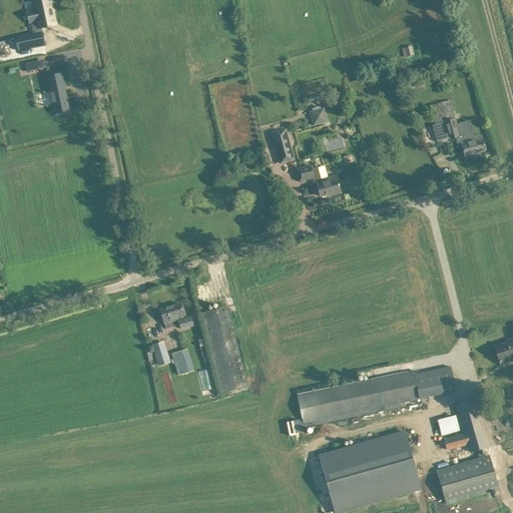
[(35,10),(27,12),(29,23),(31,22),(37,21),(39,28),(42,27),(55,24),(50,0),(35,0),(33,1),(35,10)]
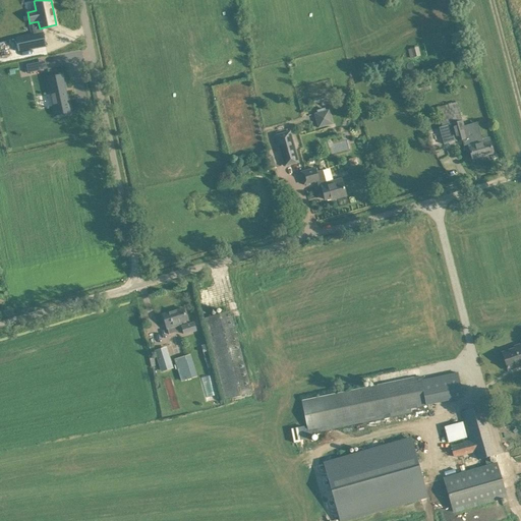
[(43,32),(15,38),(18,52),(46,46),(43,32)]
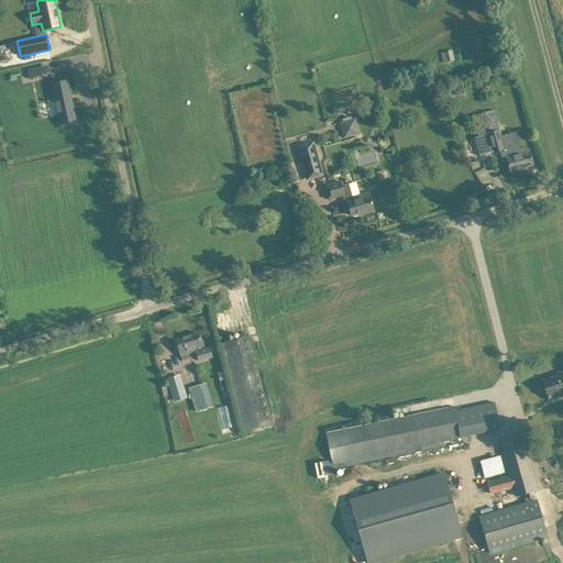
[(442,63),(454,59),(452,51),(440,54),(442,63)]
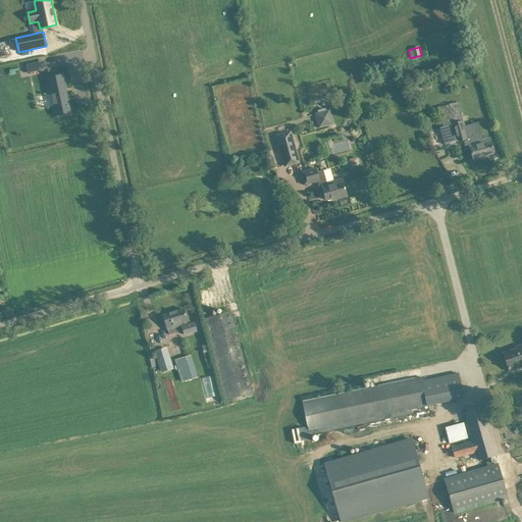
[(41,62),(27,65),(28,73),(42,70),(41,62)]
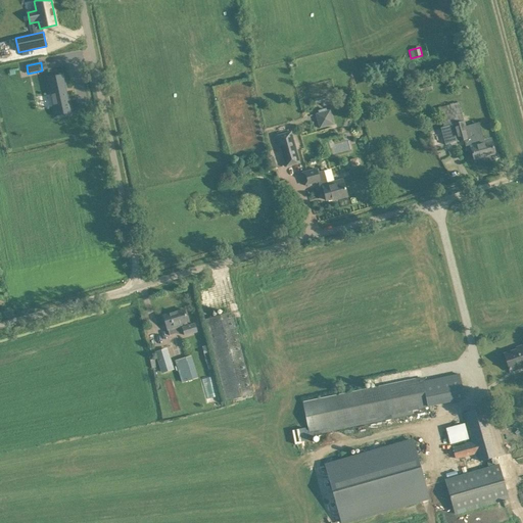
[(63,75),(47,78),(49,84),(48,85),(50,95),(56,94),(58,104),(54,105),(54,104),(53,104),(56,116),(72,113),(63,75)]
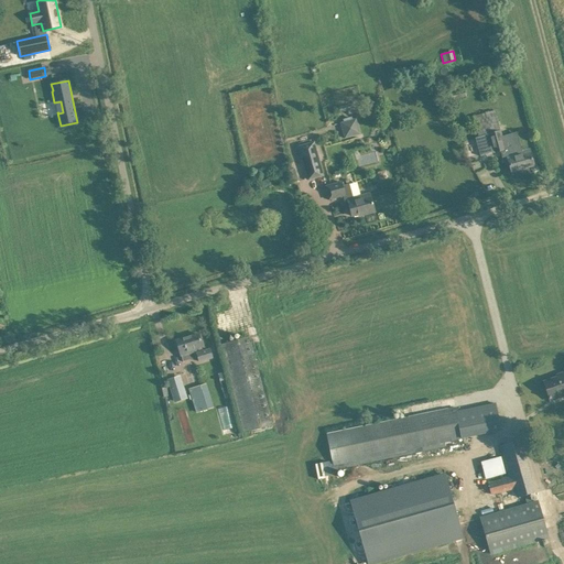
[(484,83),(485,90),(492,88),(490,80),(484,83)]
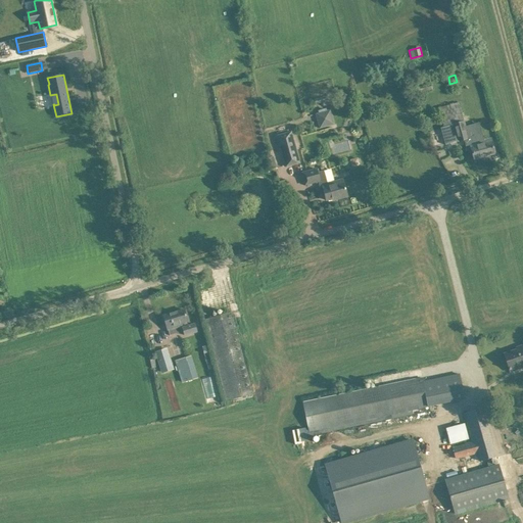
[(417,94),(432,89),(430,82),(415,87),(417,94)]
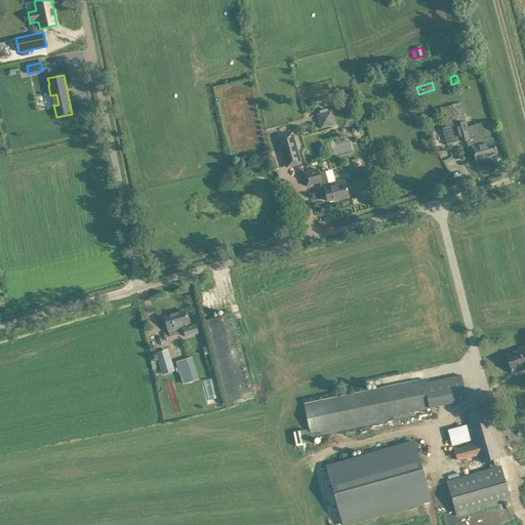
[(449,106),(440,109),(444,122),(448,121),(449,124),(450,126),(448,126),(443,128),(443,130),(446,129),(449,142),(446,143),(447,145),(459,142),(466,140),(468,147),(472,146),(476,160),(496,154),(494,144),(493,143),(492,139),(485,142),(480,121),(467,124),(460,103),(449,106)]
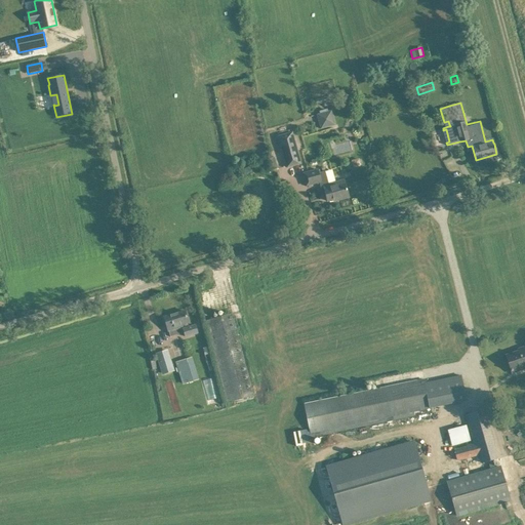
[(317,115),(321,129),(335,125),(331,110),(317,115)]
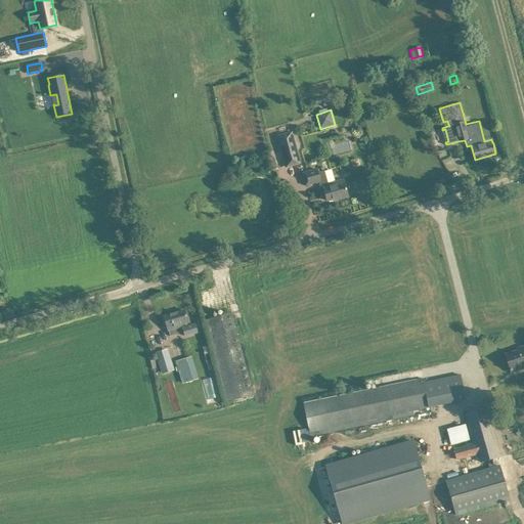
[(293,132),(277,136),(287,168),(301,164),(293,132)]
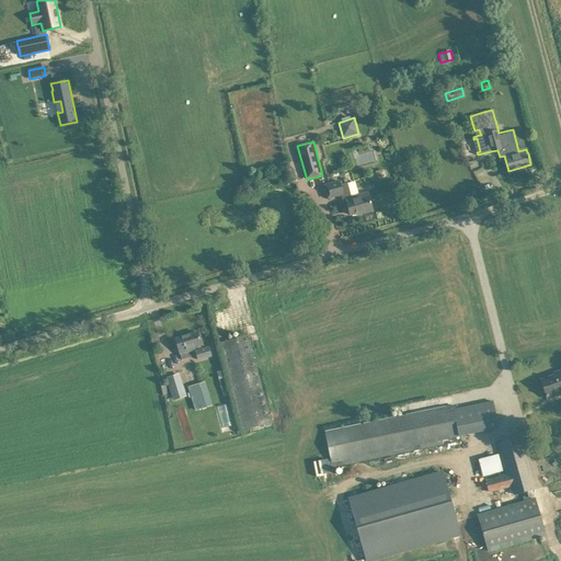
[(384,169),(375,171),(378,182),(387,180),(384,169)]
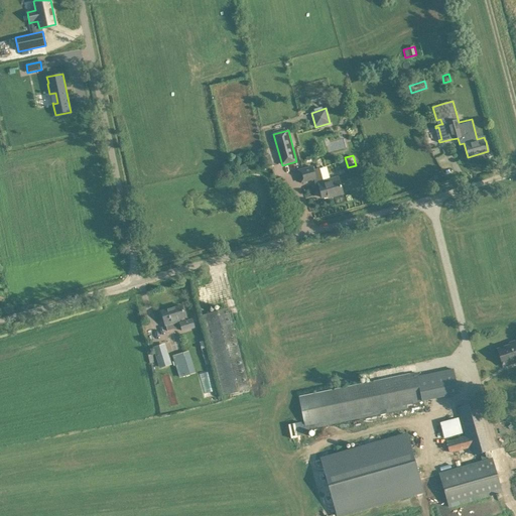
[(343,191),(340,182),(338,177),(324,181),(319,167),(312,169),(311,166),(302,168),(297,170),(301,182),(313,179),(317,191),(319,190),(321,198),(343,191)]
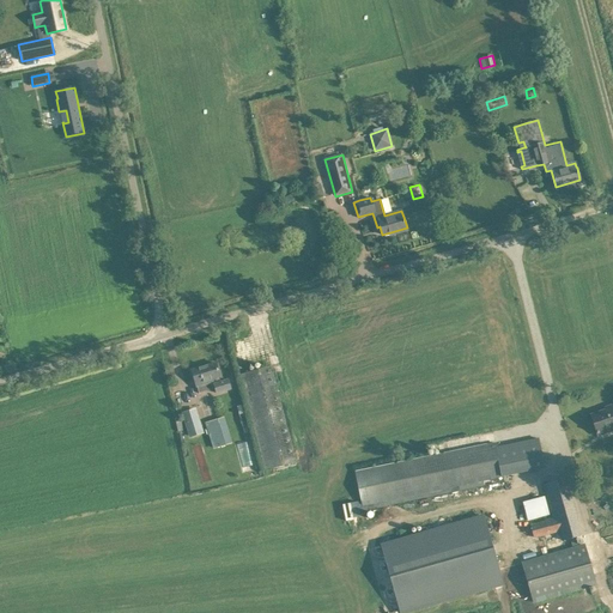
[(196,387),(199,393),(213,389),(212,386),(214,384),(217,393),(230,389),(228,380),(220,382),(219,376),(216,363),(192,370),(196,387)]
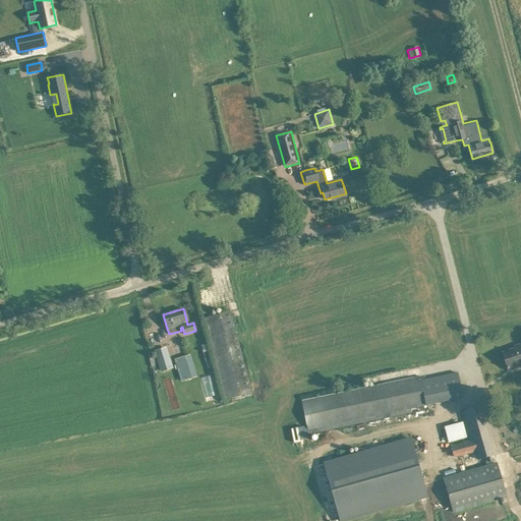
[(251,393),(233,321),(230,311),(205,317),(227,399),(251,393)]
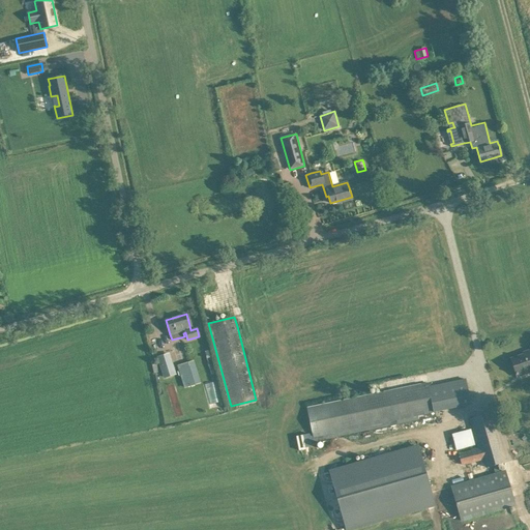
[(529,367),(529,350),(524,353),(524,354),(510,359),(517,376),(525,374),(524,371),(529,367)]
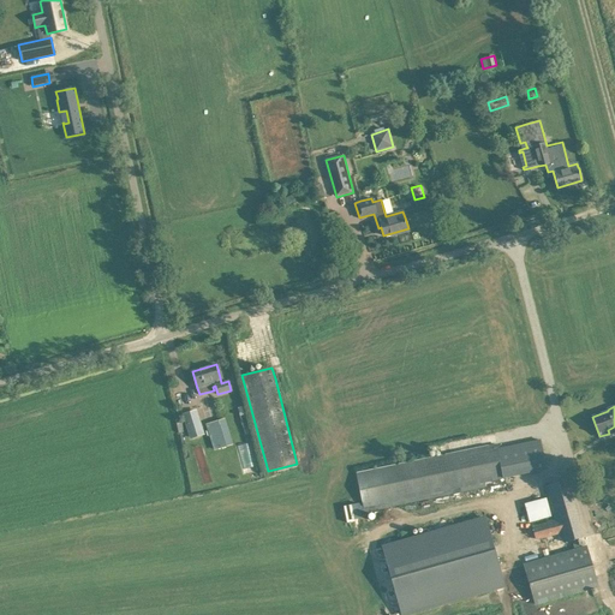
[(202,431),(196,411),(184,415),(191,435),(202,431)]
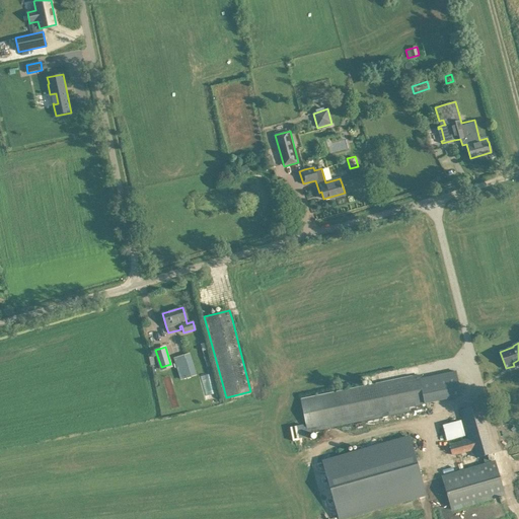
[(186,357),(175,360),(181,378),(191,375),(186,357)]
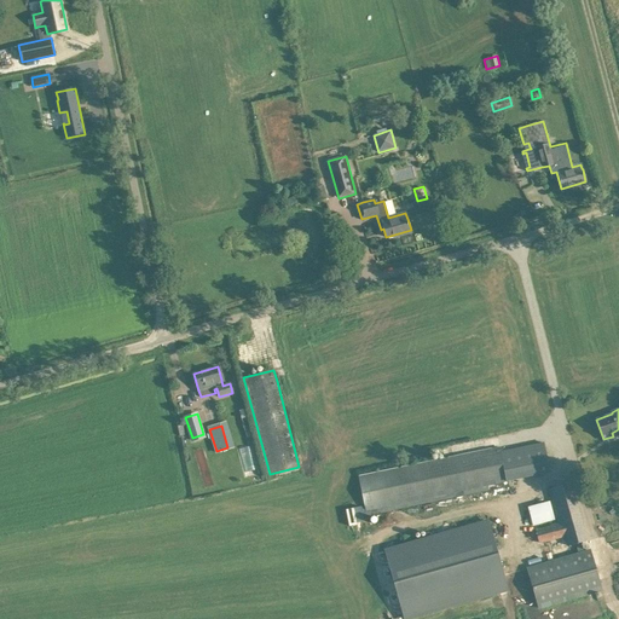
[(550,470),(544,445),(544,443),(510,449),(502,451),(501,447),(358,476),(365,510),(365,512),(360,507),(346,509),(350,526),(358,525),(357,522),(363,521),(365,516),(501,489),(499,482),(508,481),(508,480),(512,479),(520,478),(550,470)]
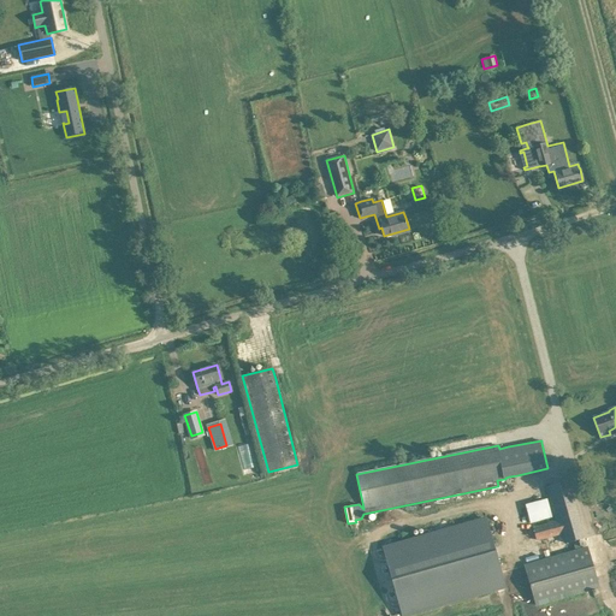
[(546,486),(550,498),(556,521),(548,523),(549,525),(533,528),(537,540),(563,533),(567,543),(573,542),(576,550),(525,564),(537,605),(599,587),(587,548),(581,549),(579,540),(585,538),(568,480),(546,486)]
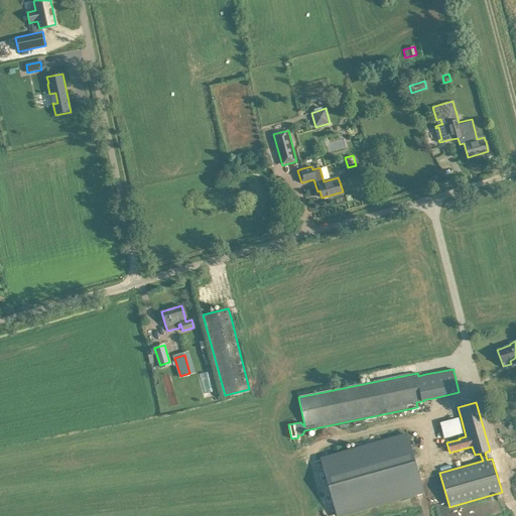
[(406,434),(321,459),(338,515),(423,491),(443,486),(426,428),(406,434)]
